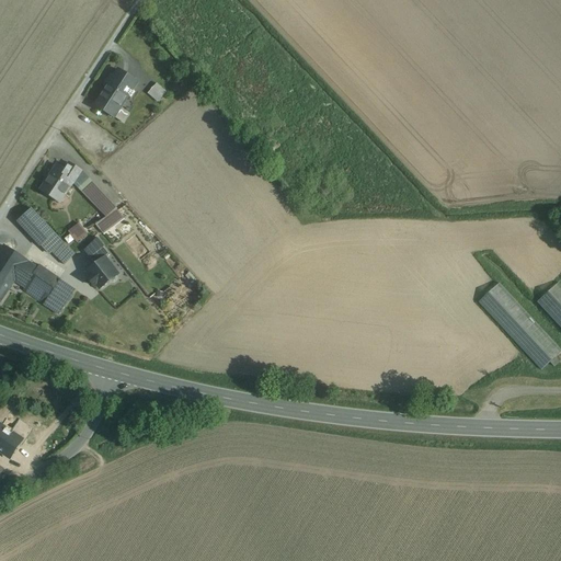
[(137,82),(119,70),(114,77),(111,75),(106,82),(110,84),(111,84),(128,95),(130,98),(135,92),(132,90),(137,82)]
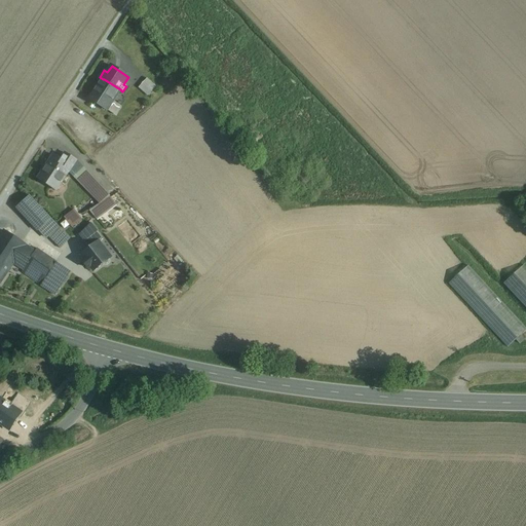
[(103,79),(89,99),(107,110),(120,89),(104,79),(103,79)]
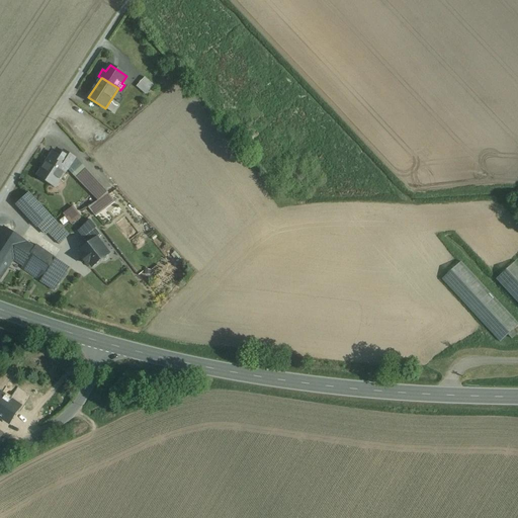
[(153,83),(143,78),(137,89),(146,95),(153,83)]
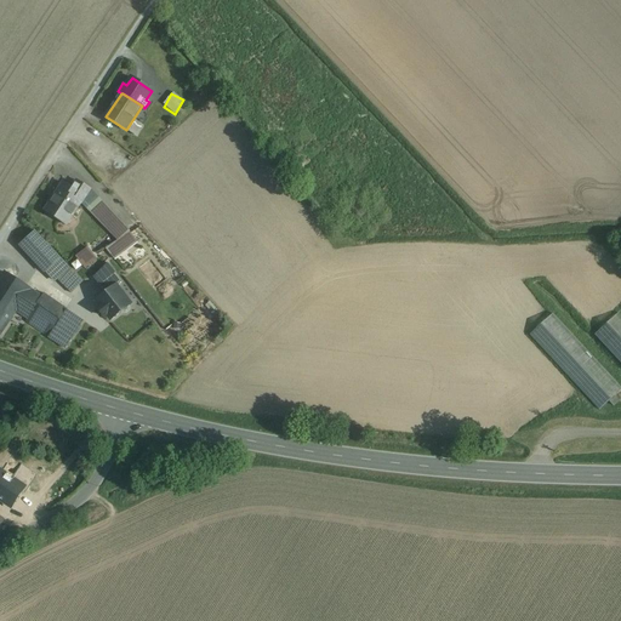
[(69,194),(61,188),(45,211),(64,223),(69,215),(72,216),(80,203),(81,204),(91,189),(78,181),(69,194)]
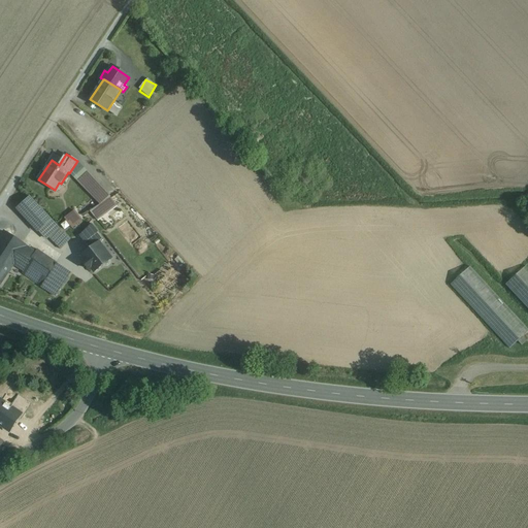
[(69,173),(100,204),(91,211),(97,220),(118,205),(110,196),(77,161),(69,173)]
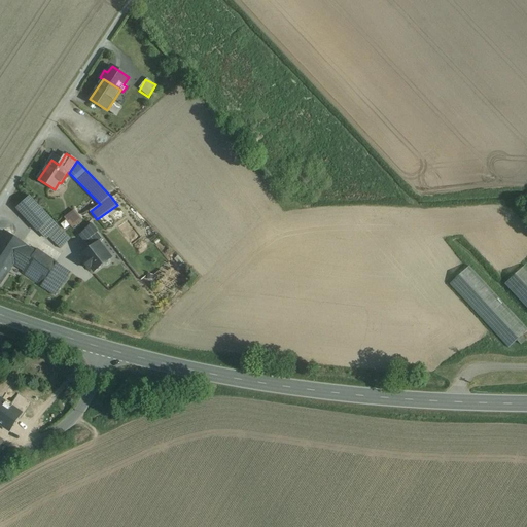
[(51,219),(30,197),(18,208),(38,231),(39,231),(51,219)]
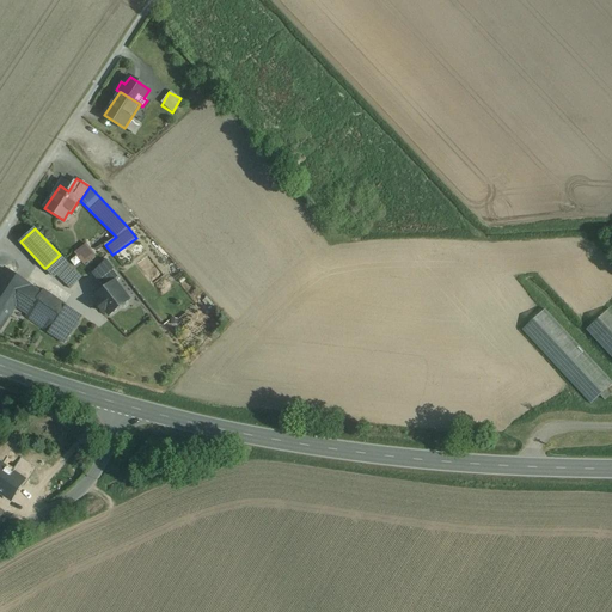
[(87,245),(75,254),(83,263),(95,255),(87,245)]
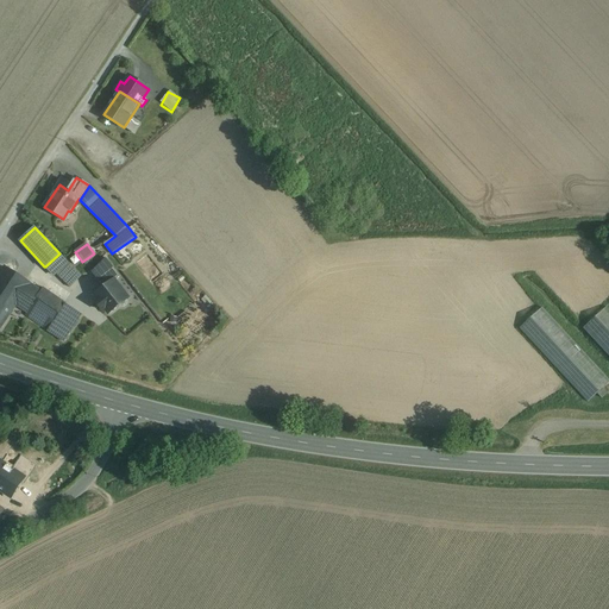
[(45,267),(52,275),(62,267),(67,262),(60,253),(45,267)]
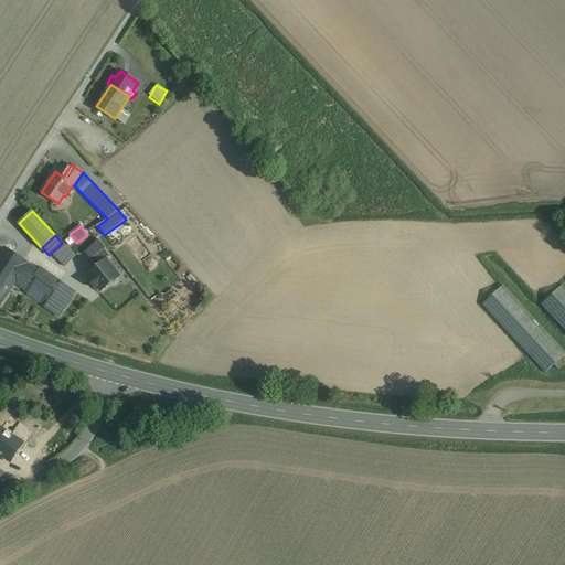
[(75,257),(62,243),(57,247),(57,248),(71,262),(75,257)]
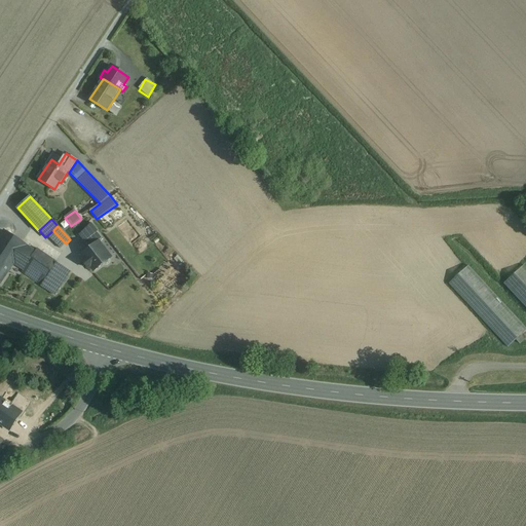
[(26,245),(4,231),(0,237),(0,253),(13,262),(26,245)]
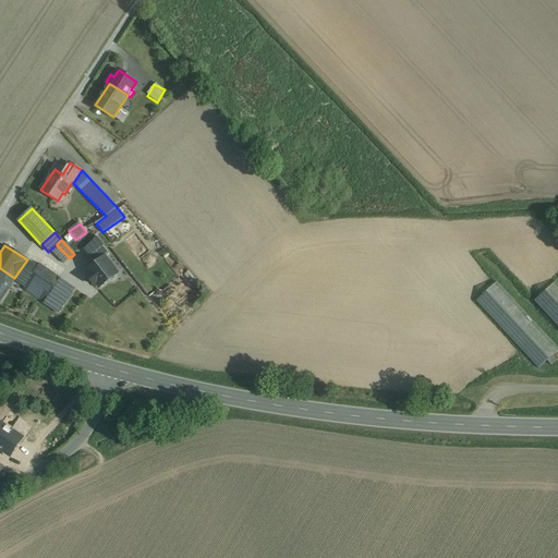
[(70,258),(57,245),(51,251),(64,264),(70,258)]
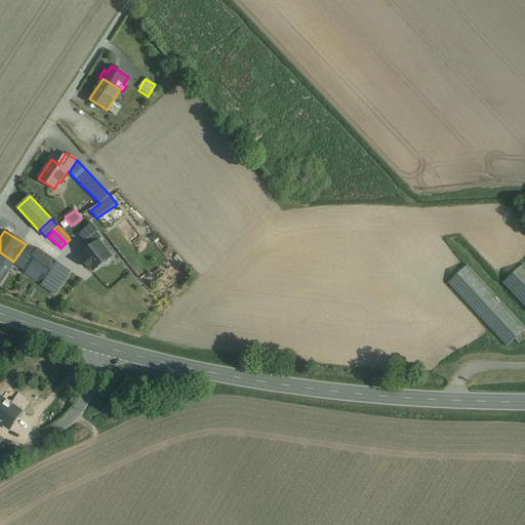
[(97,231),(84,242),(89,248),(98,242),(104,238),(97,231)]
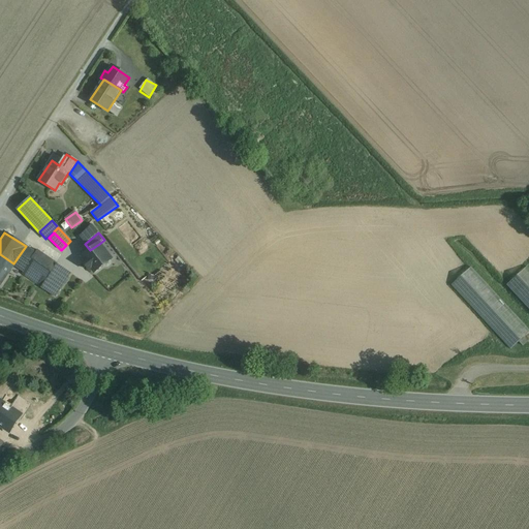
[(99,244),(90,250),(84,255),(88,260),(84,263),(89,270),(91,268),(94,273),(103,266),(104,267),(107,267),(110,265),(110,261),(110,260),(112,259),(99,244)]
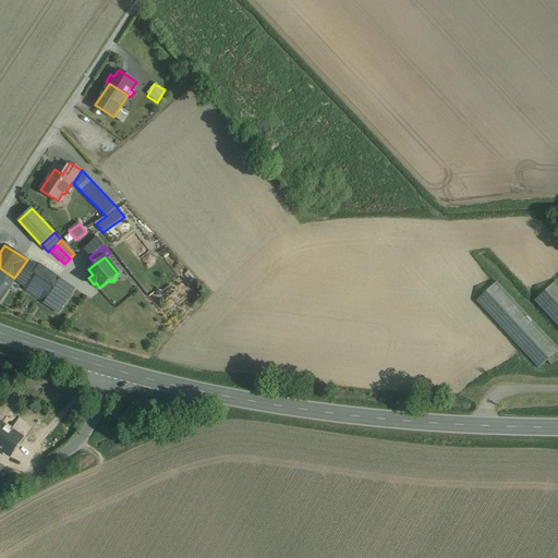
[(14,278),(14,279),(25,286),(23,289),(29,293),(35,286),(28,281),(37,267),(27,259),(14,278)]
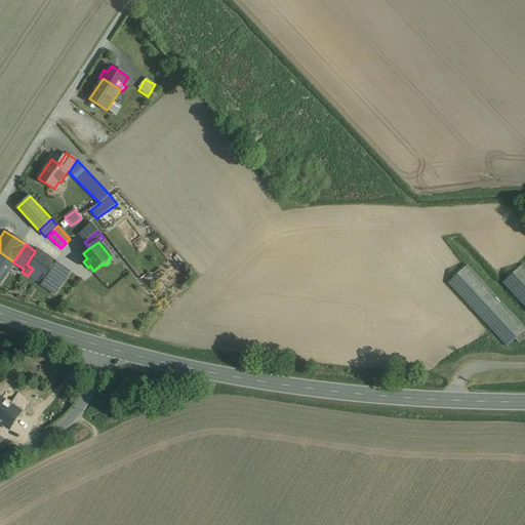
[(56,261),(37,248),(35,251),(27,265),(33,269),(46,278),(55,263),(56,261)]
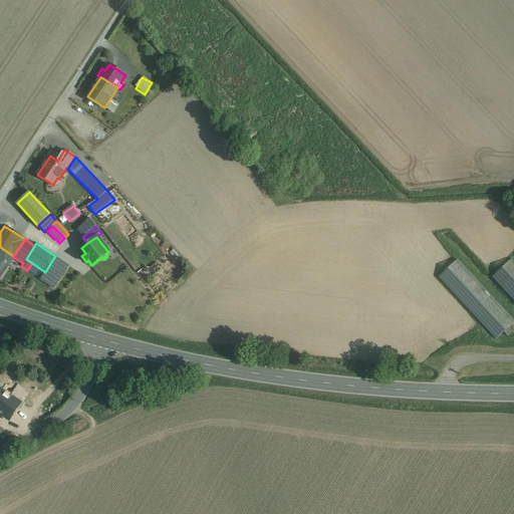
[(13,256),(0,247),(0,275),(0,276),(13,257),(13,256)]
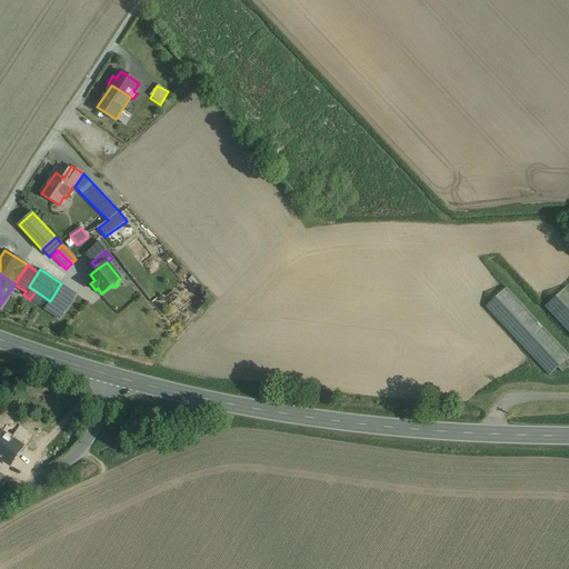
[(50,301),(45,309),(59,319),(76,296),(60,285),(50,301)]
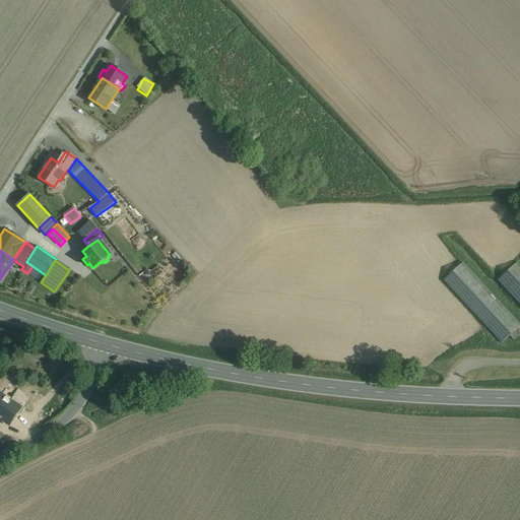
[(519,264),(517,262),(498,279),(519,303),(519,264)]
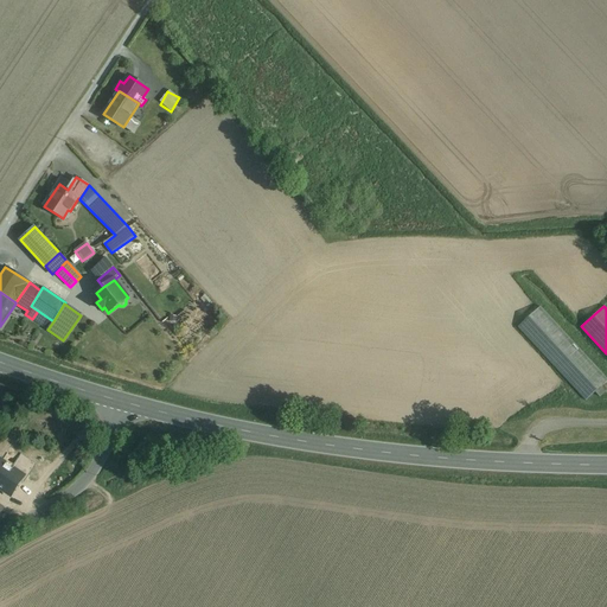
[(606,381),(606,378),(540,307),(518,327),(564,378),(586,401),(595,393),(600,388),(606,381)]
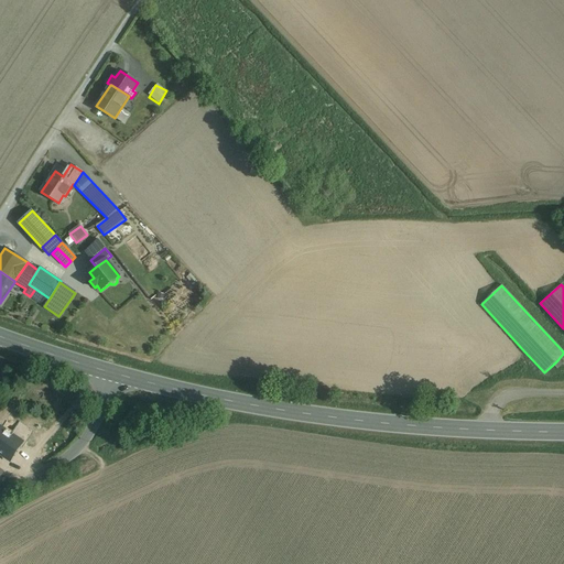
[(50,299),(35,289),(30,296),(44,306),(50,299)]
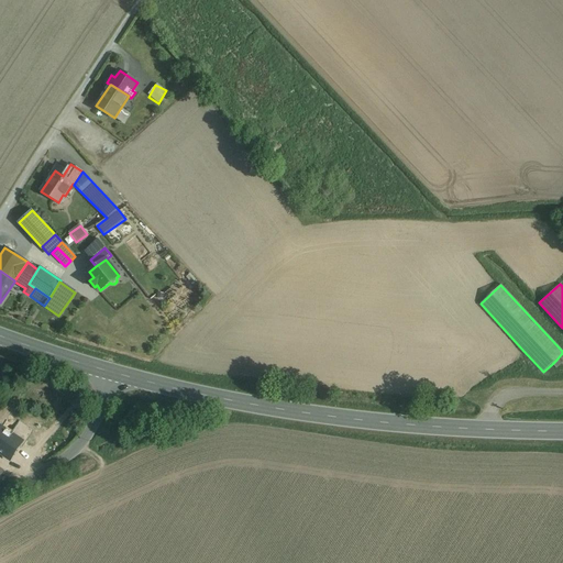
[(556,360),(552,364),(556,368),(561,364),(556,360)]
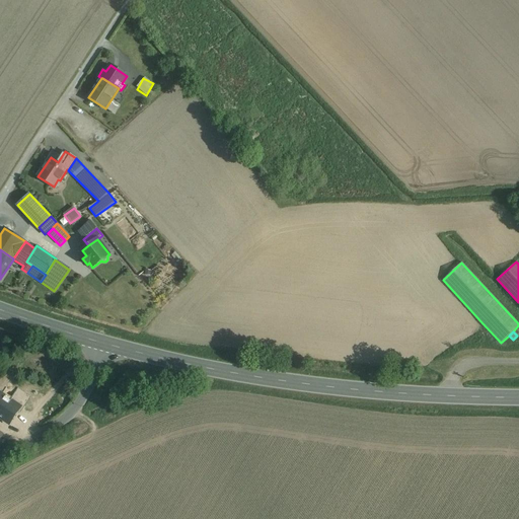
[(12,409),(0,399),(0,421),(3,423),(12,409)]
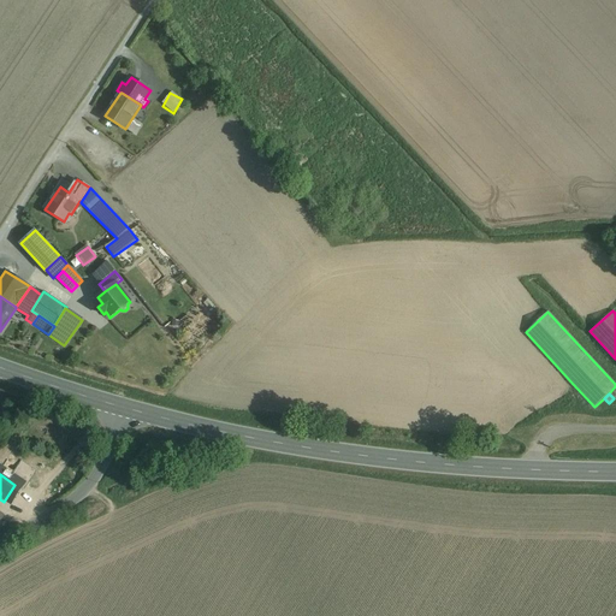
All buildings are outlined.
